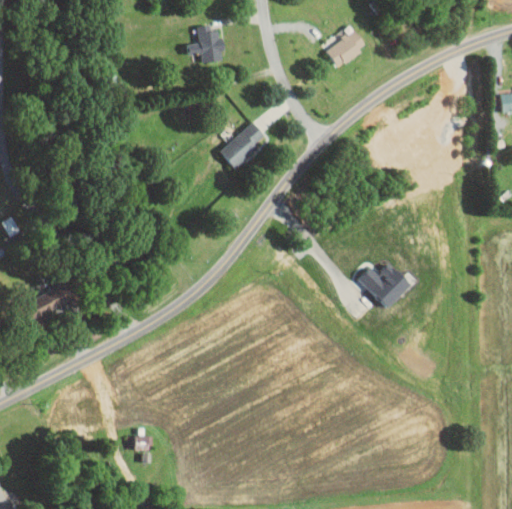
[(197,30),(199,43),(187,45),(189,56),(201,55),(202,64),(224,61),(219,27),(197,30)]
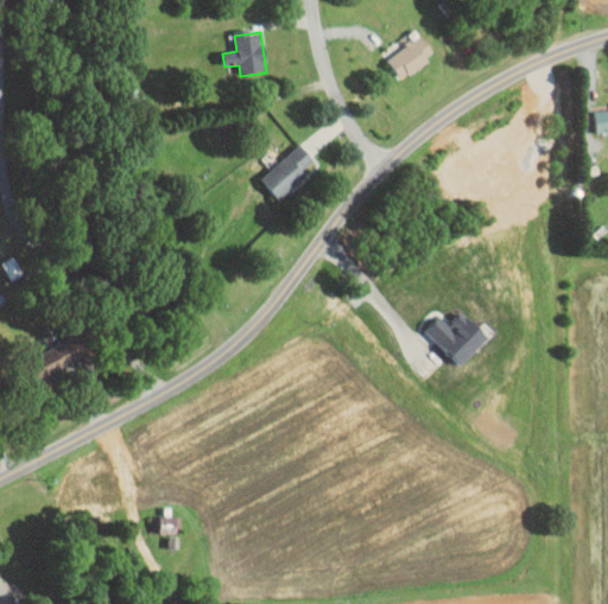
[(401,81),(436,57),(422,36),(387,61),(401,81)]
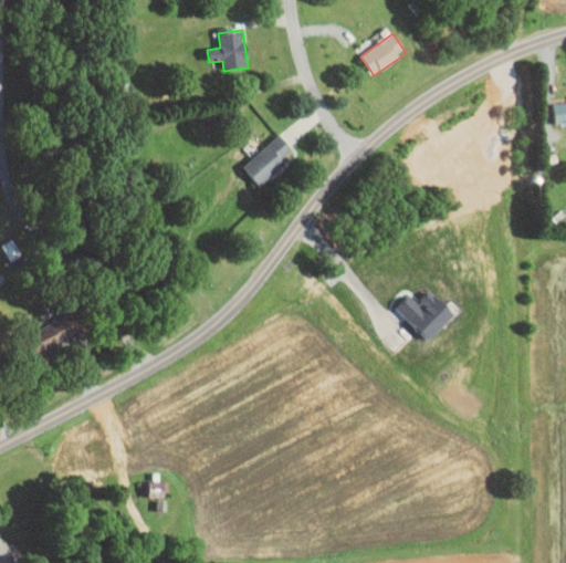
[(565,124),(565,104),(554,106),(556,126),(565,124)]
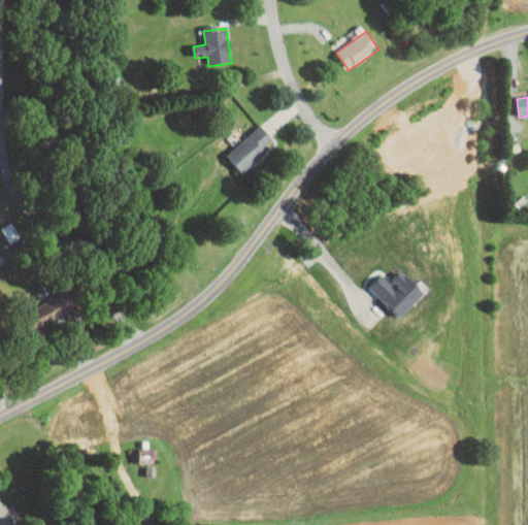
[(241,175),(276,145),(261,127),(226,157),(241,175)]
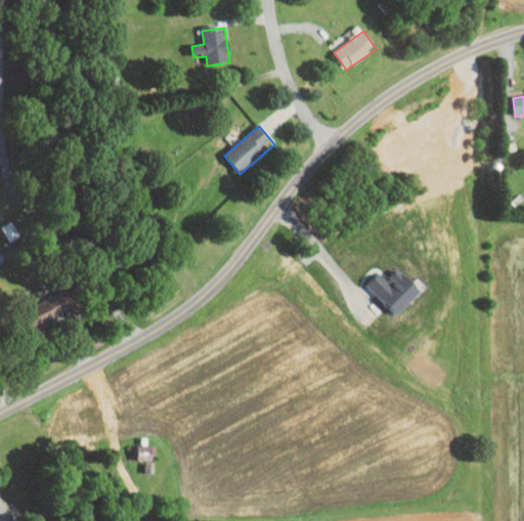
[(41,338),(76,319),(67,301),(32,319),(41,338)]
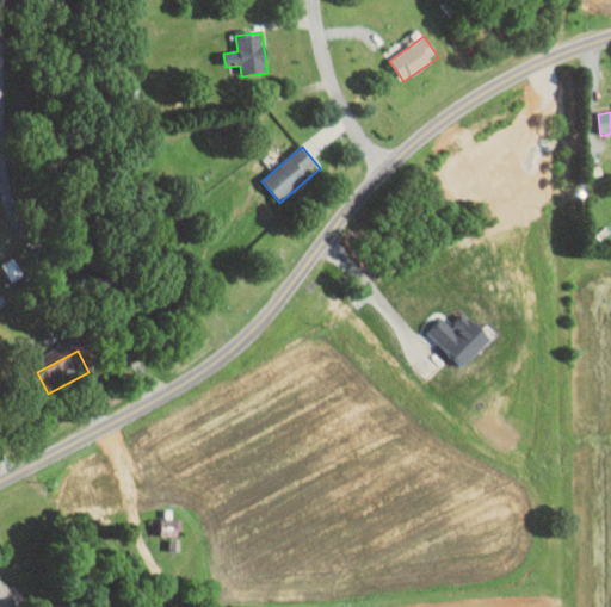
[(181,539),(181,521),(150,521),(150,539),(181,539)]
